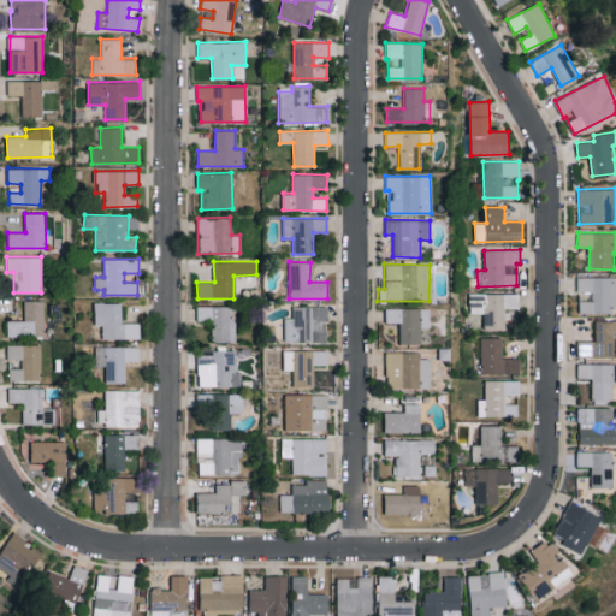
[(579,301),(579,312),(615,312),(615,276),(578,276),(576,291),(590,291),(590,301),(579,301)]
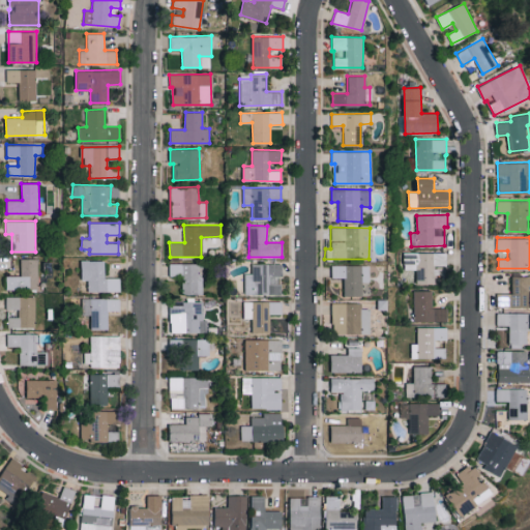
[(416,284),(435,284),(435,266),(446,266),(445,252),(404,253),(404,269),(416,269),(416,284)]
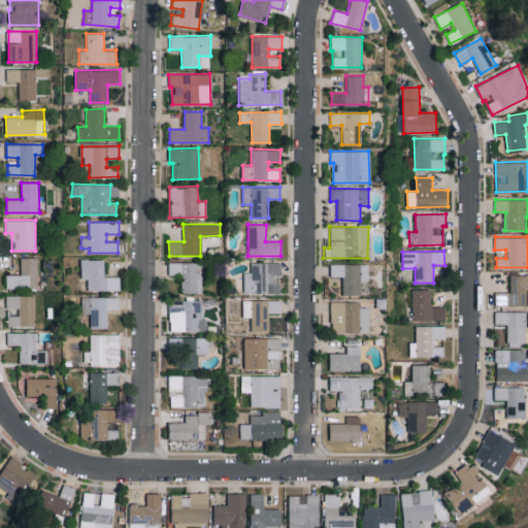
[(38,257),(21,258),(21,274),(6,274),(6,289),(39,288),(38,257)]
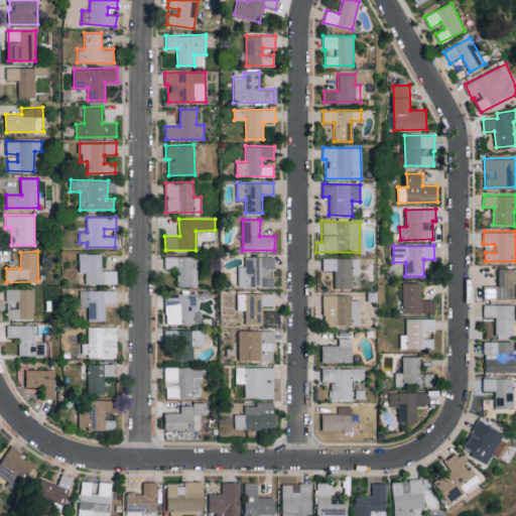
[(116,270),(101,270),(101,253),(79,254),(79,272),(85,272),(85,284),(116,283),(116,270)]
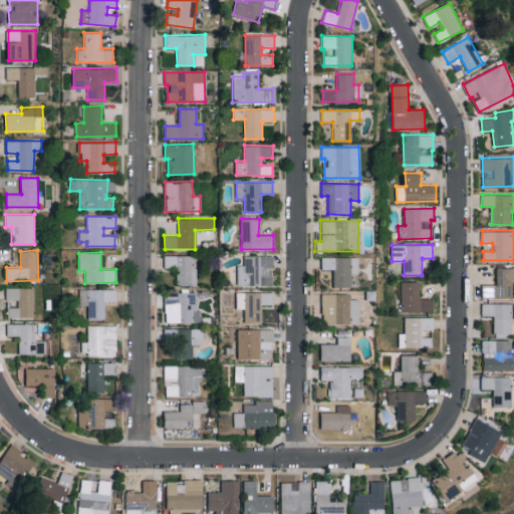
[(196,285),(195,255),(164,256),(164,268),(175,267),(176,285),(196,285)]
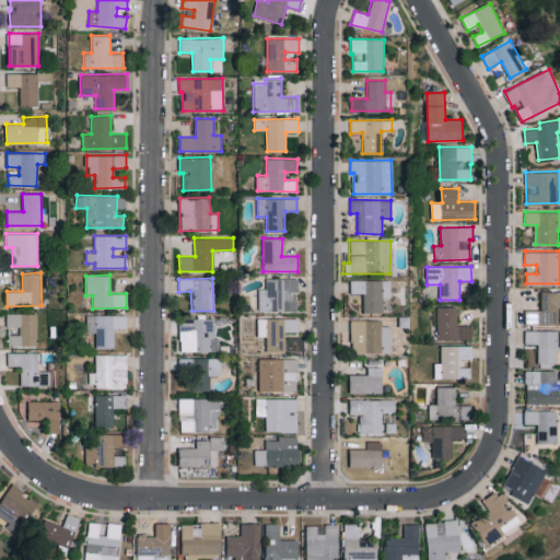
[(296,312),(296,292),(299,292),(299,279),(265,278),(265,289),(258,289),(258,311),(296,312)]
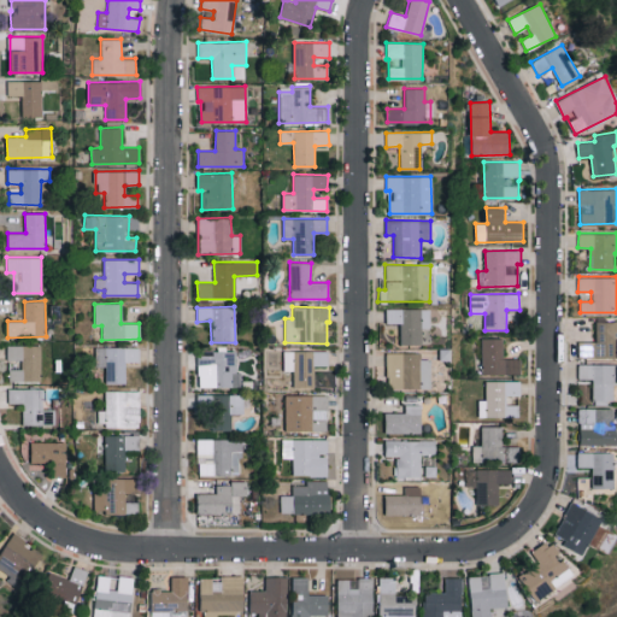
[(399,323),(399,344),(419,344),(418,328),(429,327),(428,307),(385,309),(386,323),(399,323)]
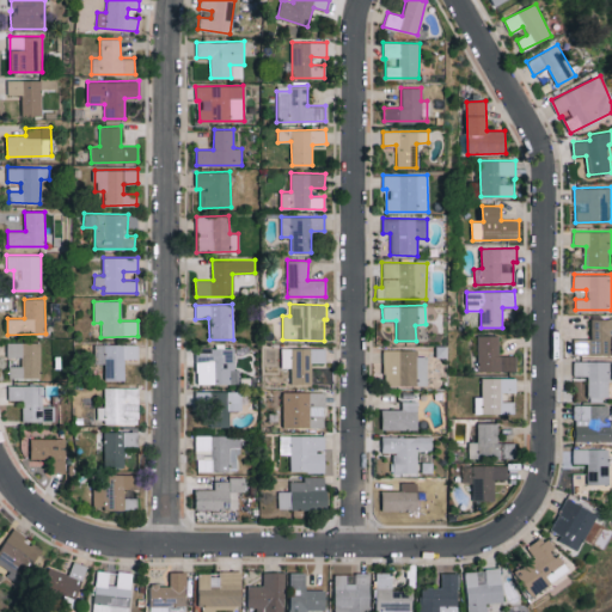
[(574,355),(611,355),(610,335),(611,334),(611,318),(591,319),(592,338),(573,338),(574,355)]
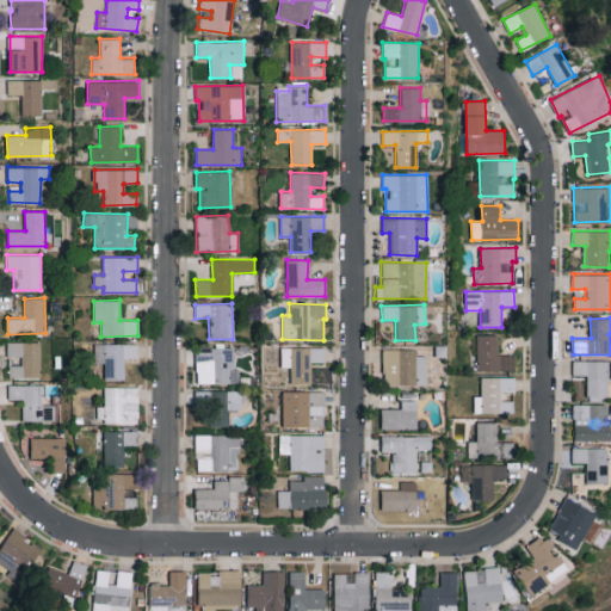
[(477,371),(516,370),(516,355),(498,355),(498,334),(476,335),(477,371)]
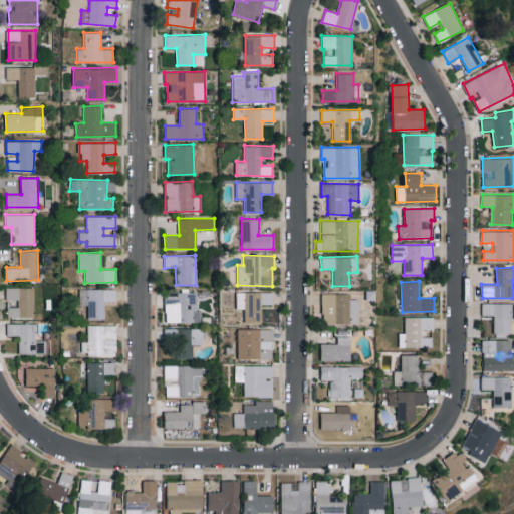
[(6,286),(6,299),(17,300),(17,307),(7,307),(7,317),(34,317),(34,305),(42,305),(42,287),(6,286)]
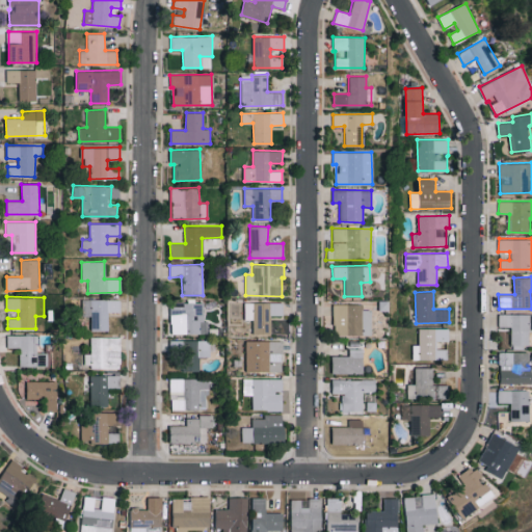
[(118,299),(81,299),(81,316),(89,316),(89,330),(108,330),(107,312),(120,312),(118,299)]
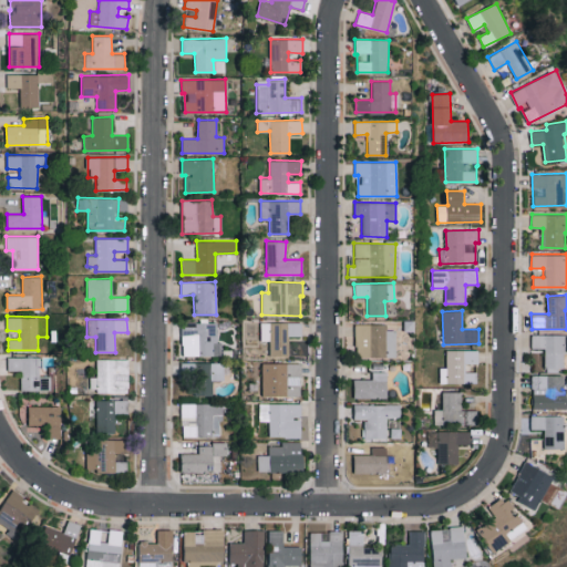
[(260,340),(269,340),(269,354),(287,354),(287,336),(302,336),(301,321),(260,322),(260,340)]
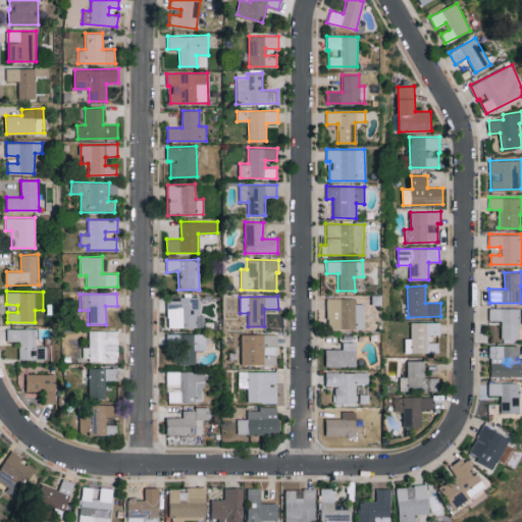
[(201,297),(167,297),(166,326),(203,327),(204,315),(200,315),(201,297)]
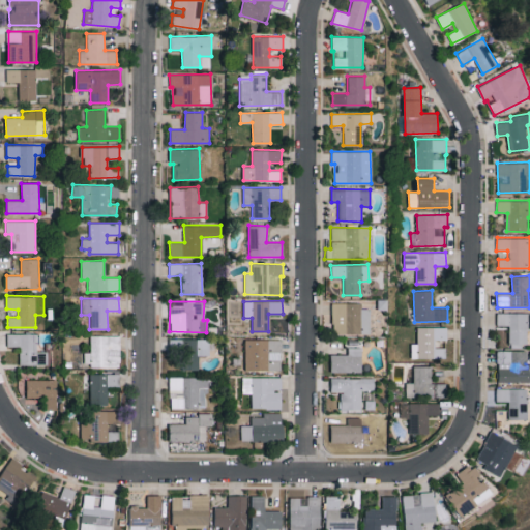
[(360,303),(331,303),(331,333),(370,333),(369,308),(360,308),(360,303)]
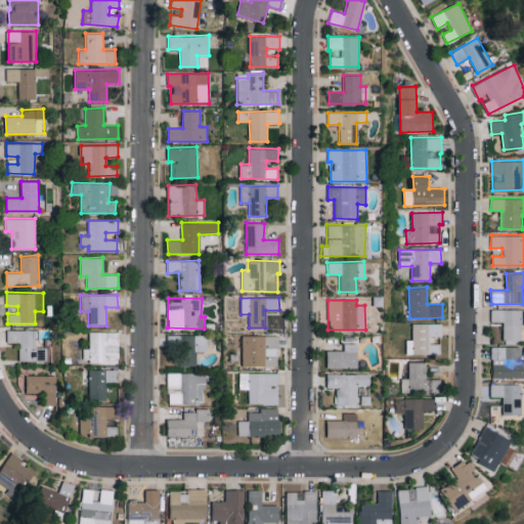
[(523,309),(490,309),(490,321),(504,321),(504,342),(521,342),(521,325),(523,325),(523,309)]
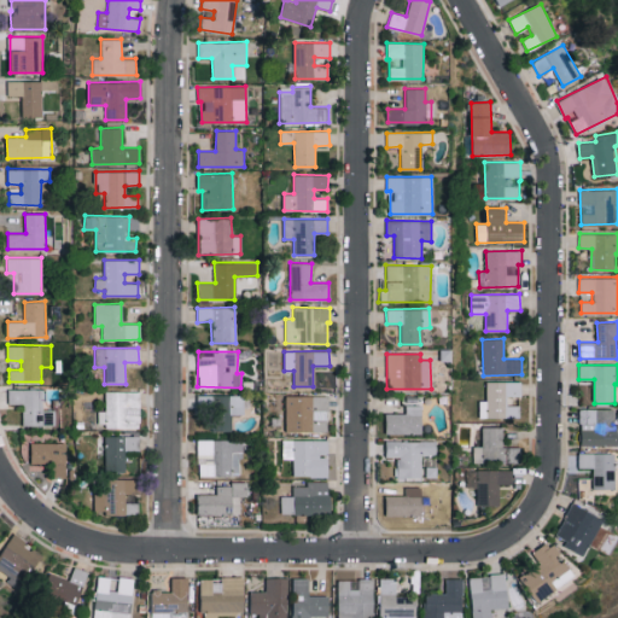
[(520,382),(487,382),(487,401),(479,401),(479,418),(518,418),(518,406),(507,406),(507,397),(520,397),(520,382)]
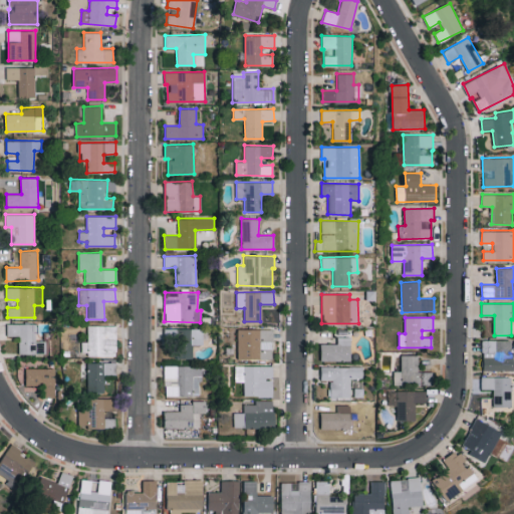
[(36,323),(7,323),(7,336),(18,336),(18,353),(46,353),(46,341),(36,341),(36,323)]
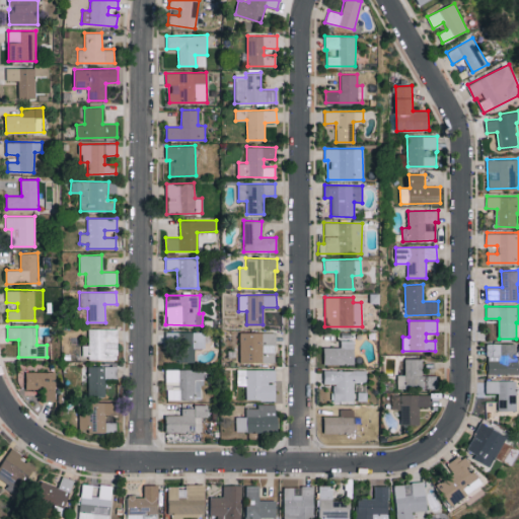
[(116,359),(117,328),(87,328),(87,345),(81,345),(81,359),(116,359)]
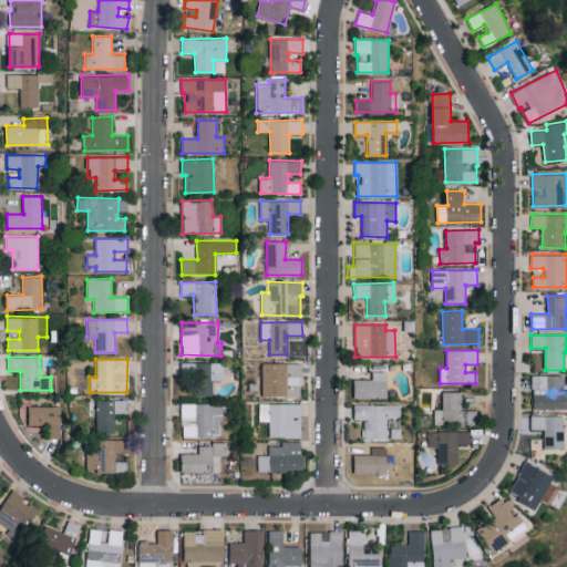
[(224,380),(223,362),(179,363),(181,380),(192,379),(193,397),(213,395),(213,380),(224,380)]
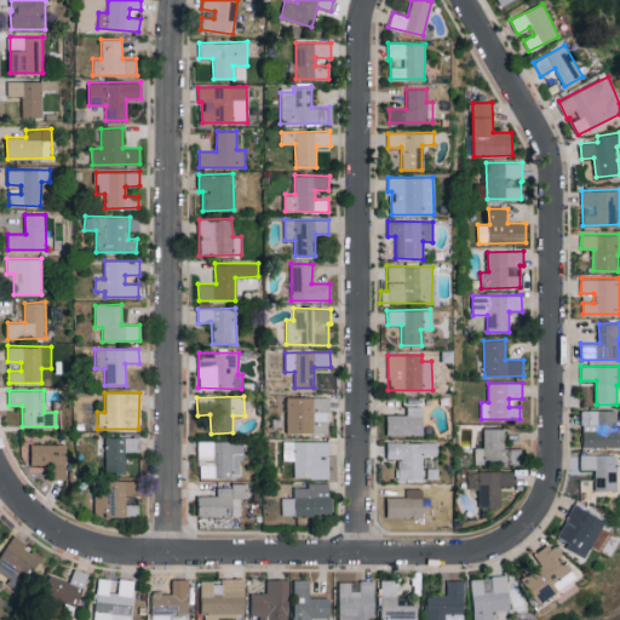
[(287,432),(329,434),(329,397),(287,397),(287,432)]
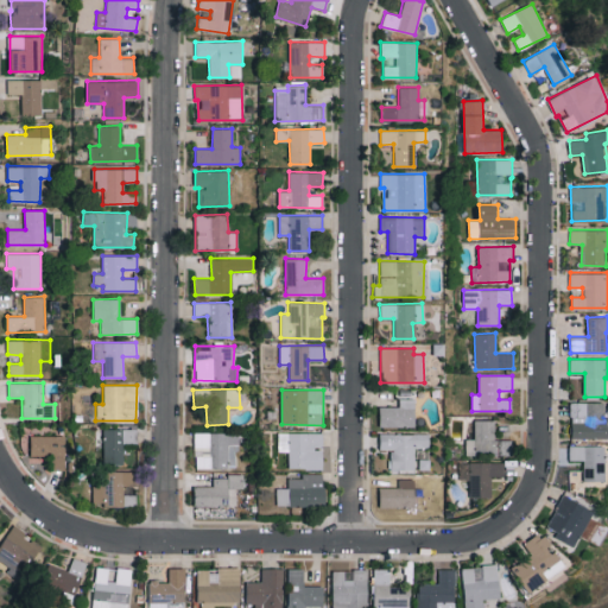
[(398,406),(379,406),(379,426),(413,428),(415,399),(399,398),(398,406)]
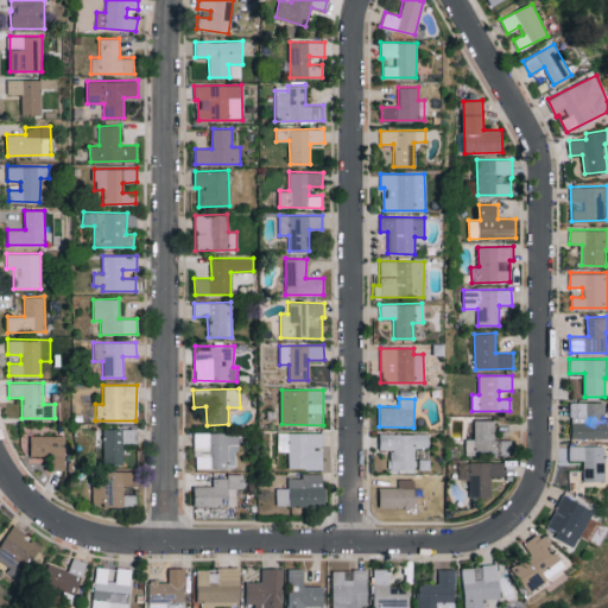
[(571,437),(607,437),(607,417),(603,417),(605,401),(571,401),(571,437)]
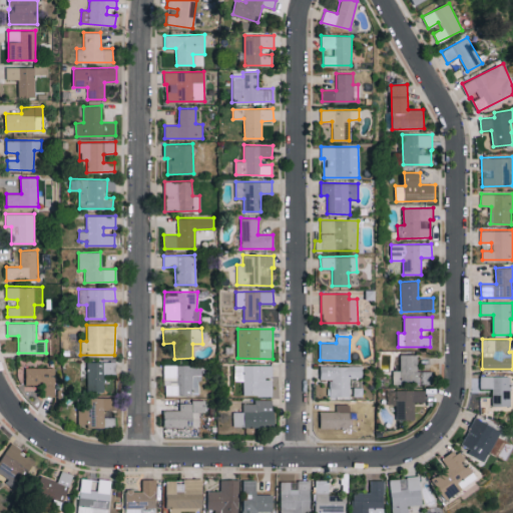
[(401,370),(393,370),(393,385),(421,385),(421,371),(417,371),(417,355),(401,354),(401,370)]
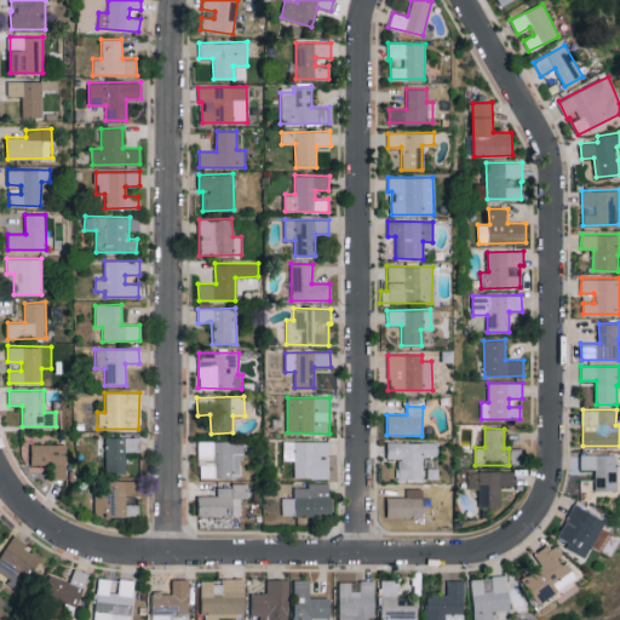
[(125,472),(126,452),(138,452),(138,437),(105,436),(104,472),(125,472)]
